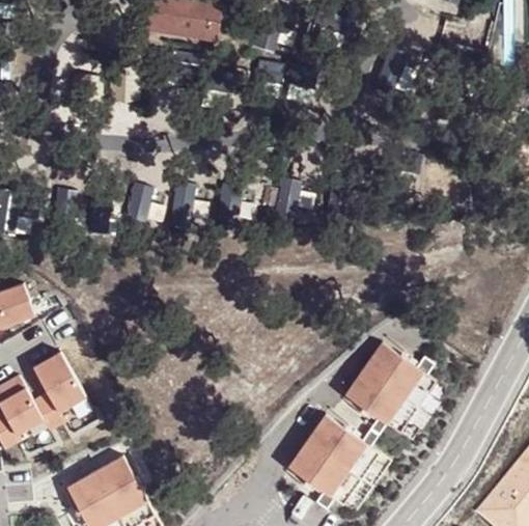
[(209,0),(148,0),(144,33),(216,43),(221,1),(209,0)]
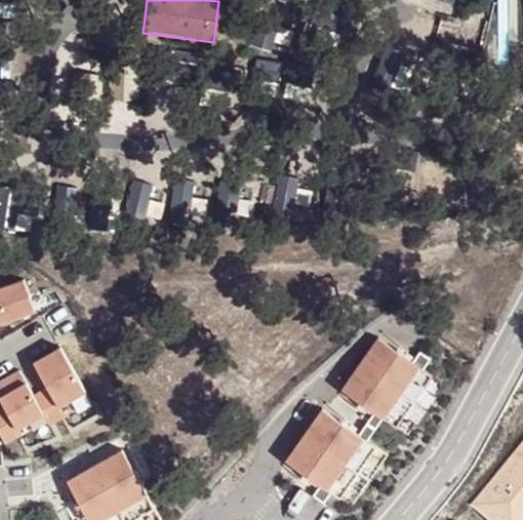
[(271,186),(274,216),(308,213),(305,183),(271,186)]
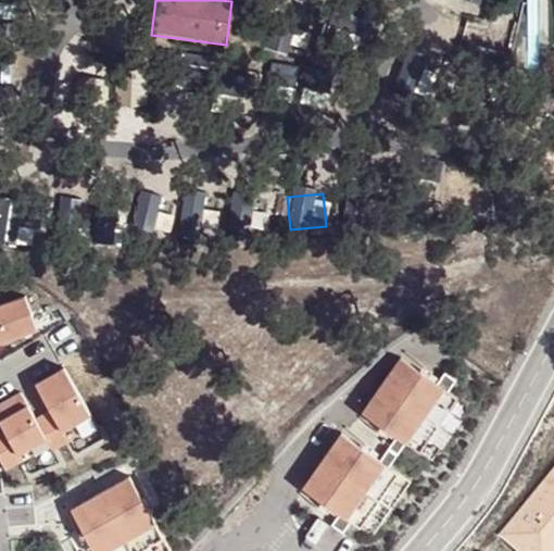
[(369,195),(369,209),(382,209),(382,195),(369,195)]
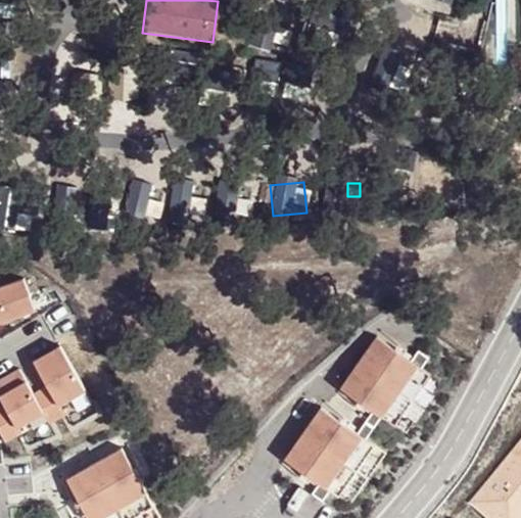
[(0,224),(11,226),(17,189),(0,186),(0,224)]
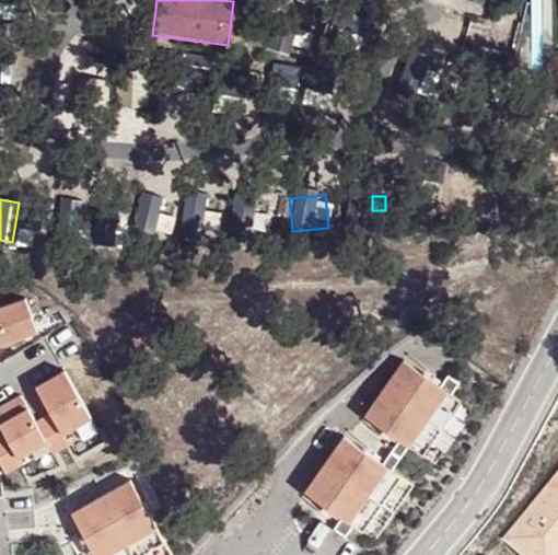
[(22,300),(0,307),(0,347),(34,337),(22,300)]
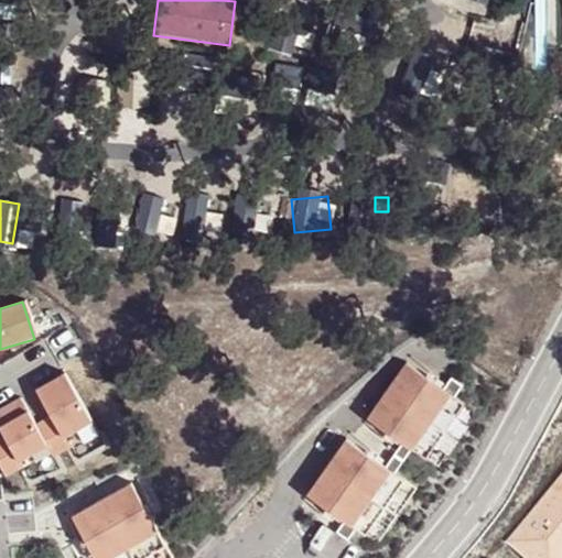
[(472,411),(403,365),(366,423),(434,468),(472,411)]
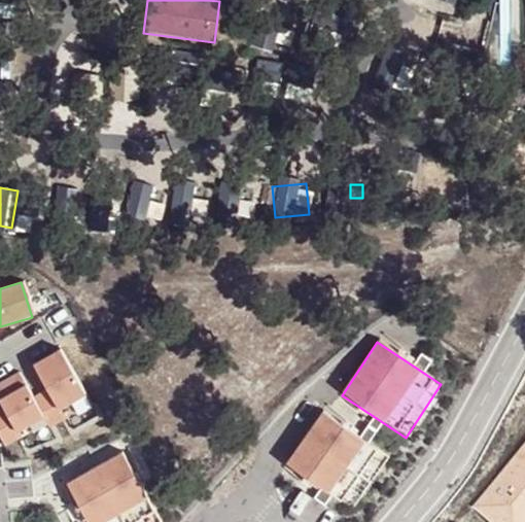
[(83,393),(58,353),(33,369),(44,387),(58,409),(83,393)]
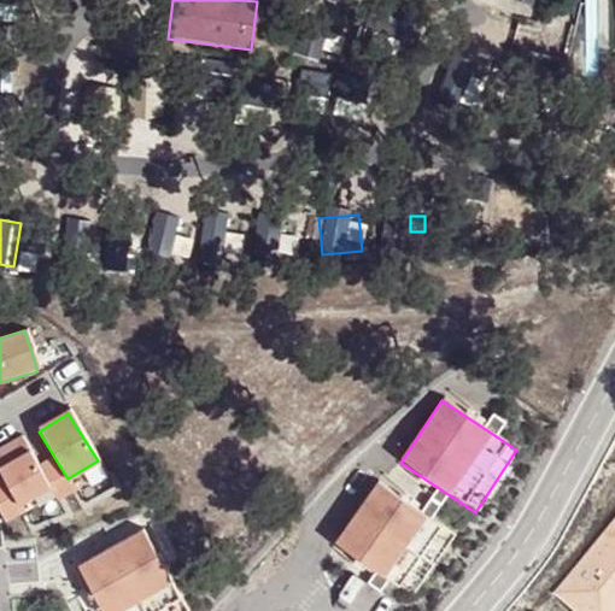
[(47,483),(18,436),(0,447),(0,473),(3,477),(18,501),(47,483)]
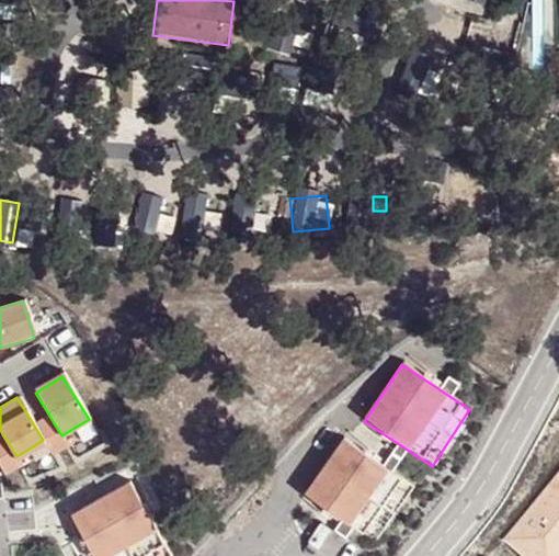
[(60,437),(47,415),(34,422),(52,451),(65,443),(60,437)]
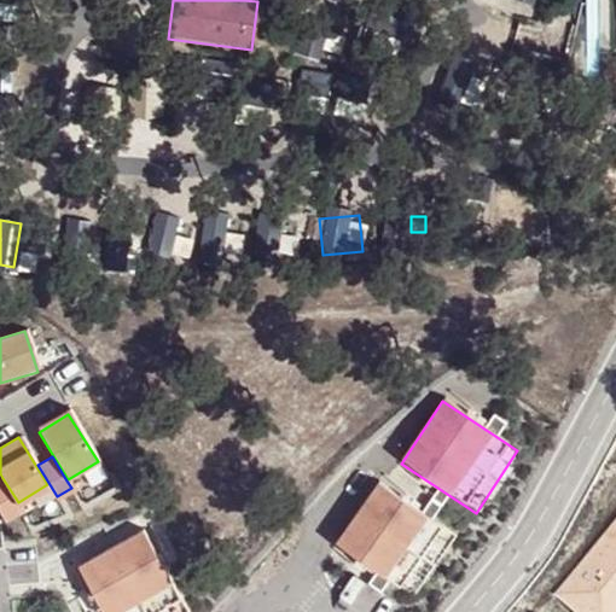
[(17,505),(3,481),(0,482),(0,510),(6,520),(22,511),(17,505)]
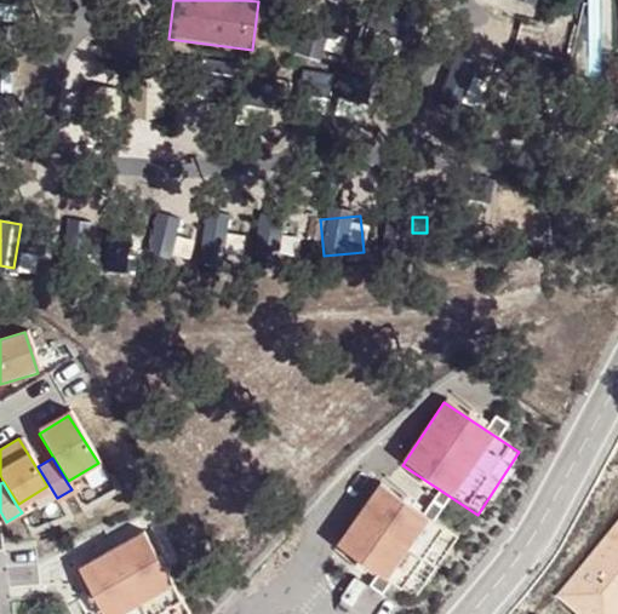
[(452,541),(376,491),(331,558),(408,608),(452,541)]
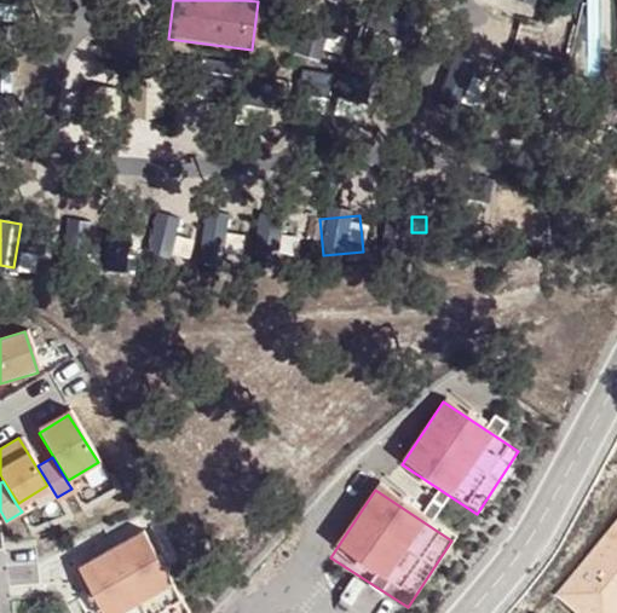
[(140,531),(69,571),(92,612),(186,612),(140,531)]
